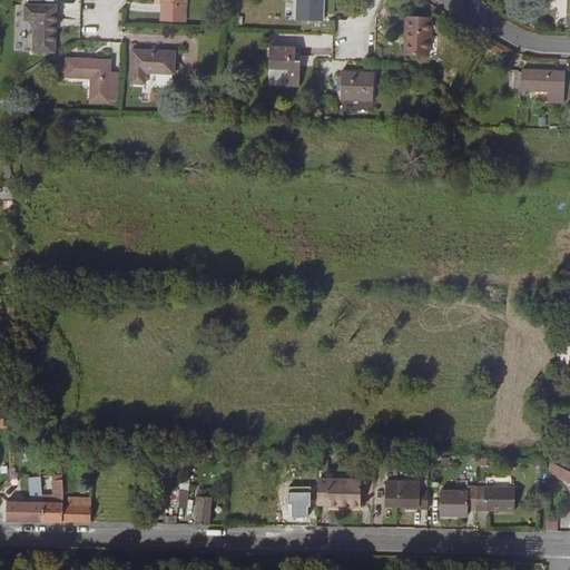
[(164,12),(187,13),(187,0),(163,0),(164,12)]
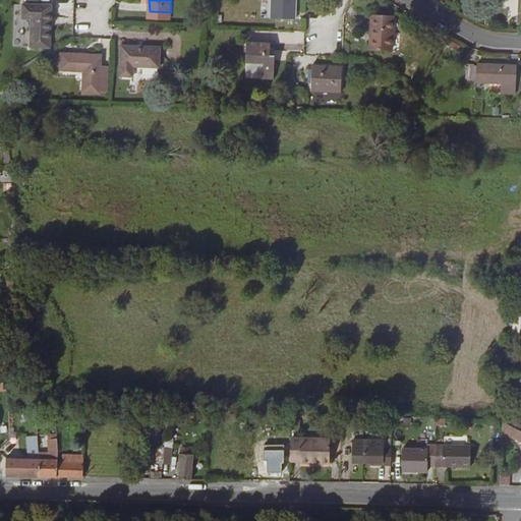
[(297,19),(297,0),(273,0),(273,18),(297,19)]
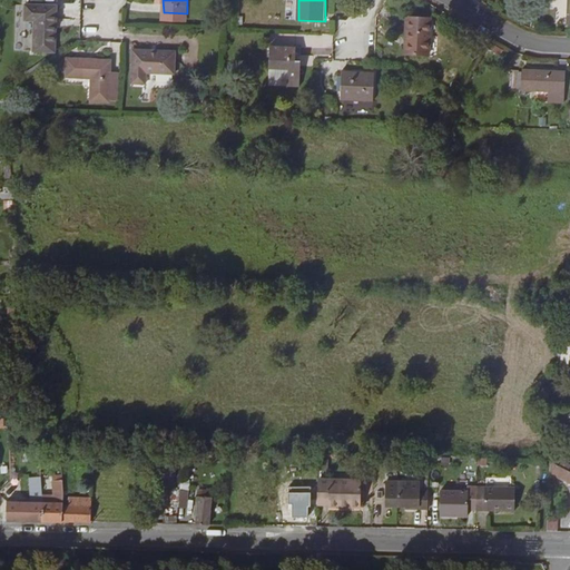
[(57,52),(59,6),(28,5),(27,21),(37,21),(36,51),(57,52)]
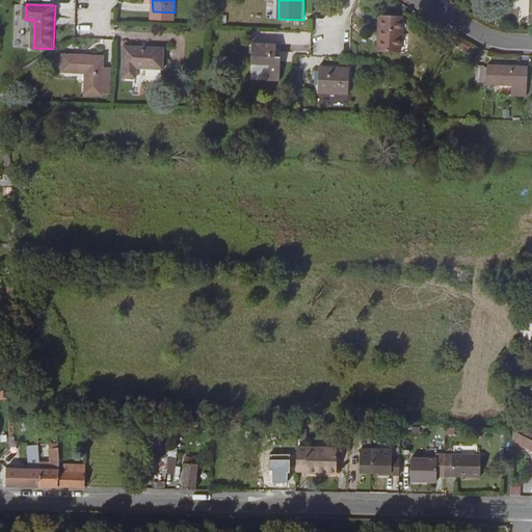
[(175,21),(175,12),(153,11),(153,20),(175,21)]
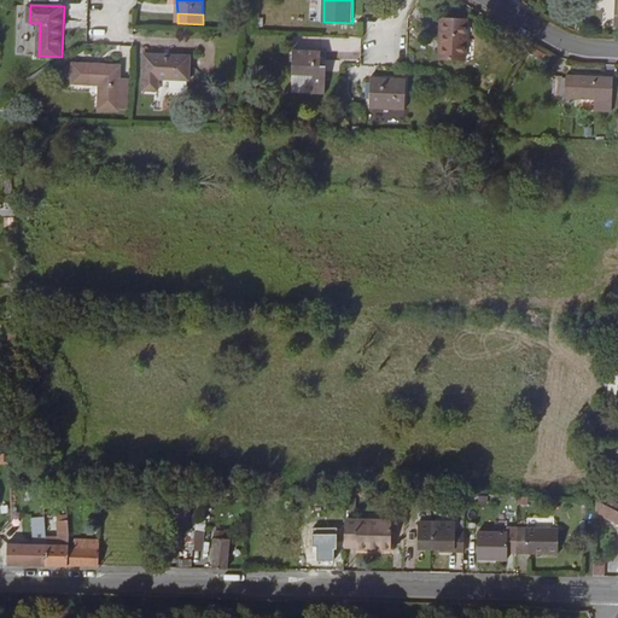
[(467,58),(467,18),(442,17),(442,58),(467,58)]
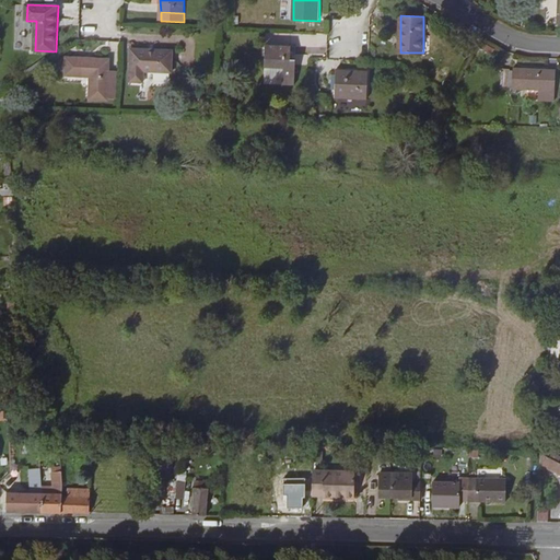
[(481,43),(479,50),(492,54),(494,47),(481,43)]
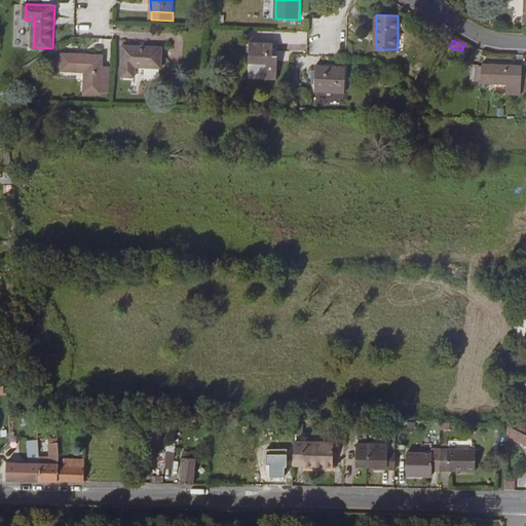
[(275,42),(252,42),(251,63),(269,63),(269,79),(279,79),(279,55),(274,54),(275,42)]
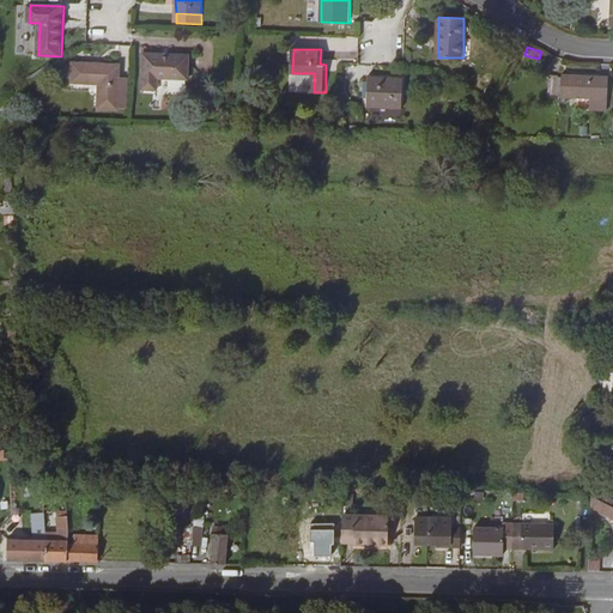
[(192,54),(145,53),(144,89),(159,89),(161,77),(190,78),(192,54)]
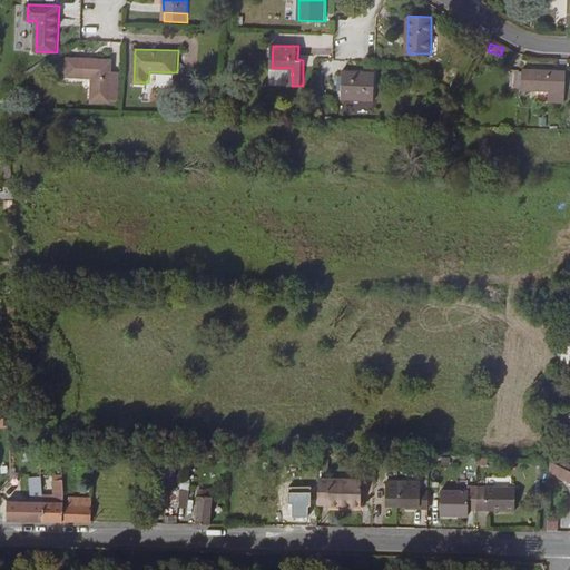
[(112,60),(70,59),(69,76),(97,76),(96,100),(111,100),(111,85),(112,74),(112,60)]
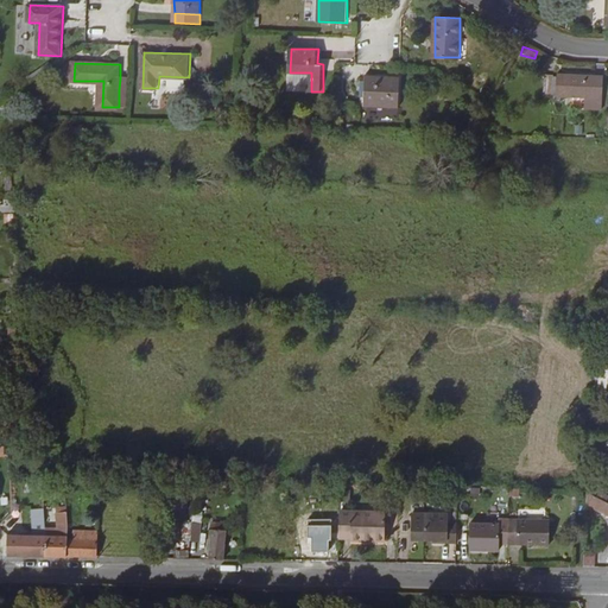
[(603,107),(605,74),(558,71),(558,76),(548,76),(548,94),(586,96),(586,106),(603,107)]
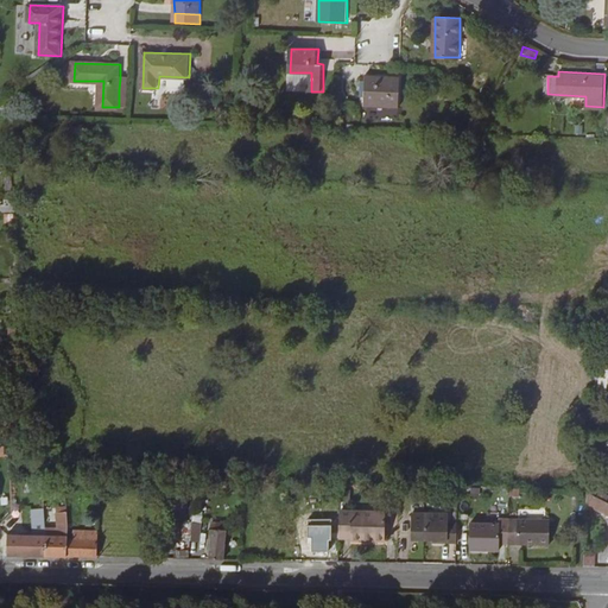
[(401,77),(367,76),(366,106),(400,107),(401,77)]
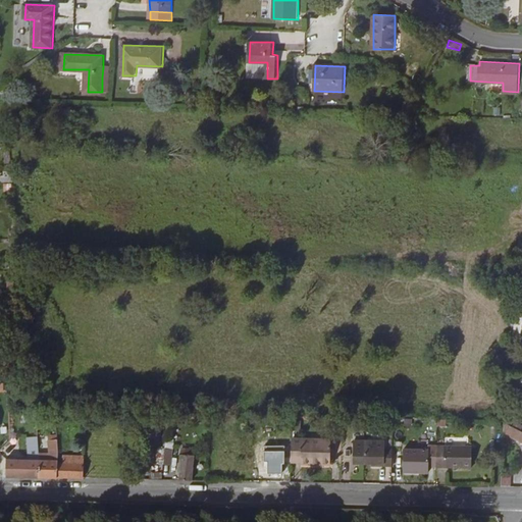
[(112,67),(103,67),(102,77),(112,77),(112,67)]
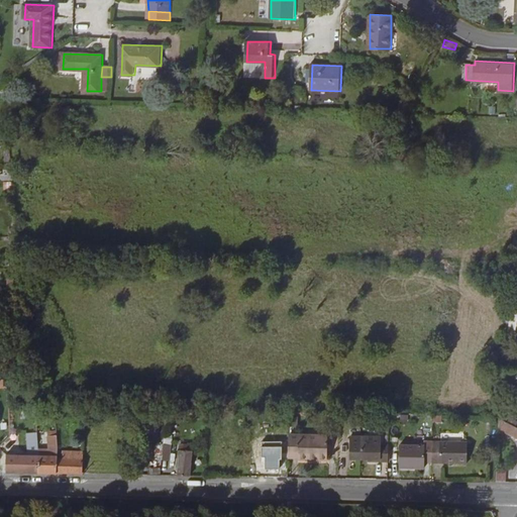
[(0,180),(12,181),(13,170),(2,169),(2,175),(0,174),(0,180)]
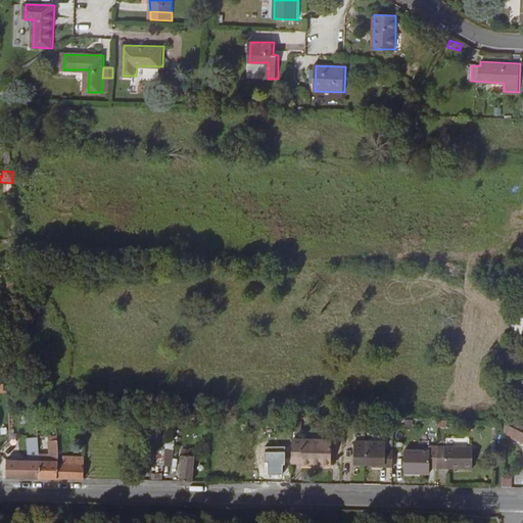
[(33,423),(33,411),(22,411),(22,423),(33,423)]
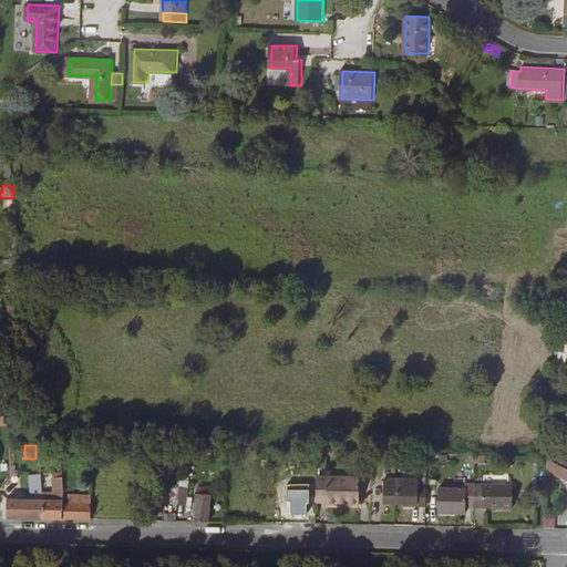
[(289,456),(289,450),(275,450),(275,459),(289,460),(289,456)]
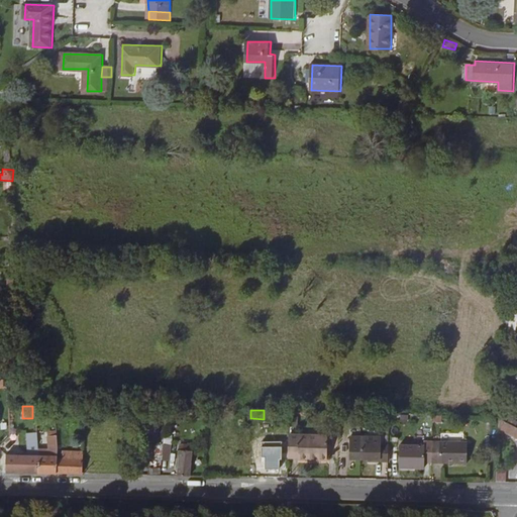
[(507,420),(516,425),(516,422),(516,419),(505,413),(502,418),(507,420)]
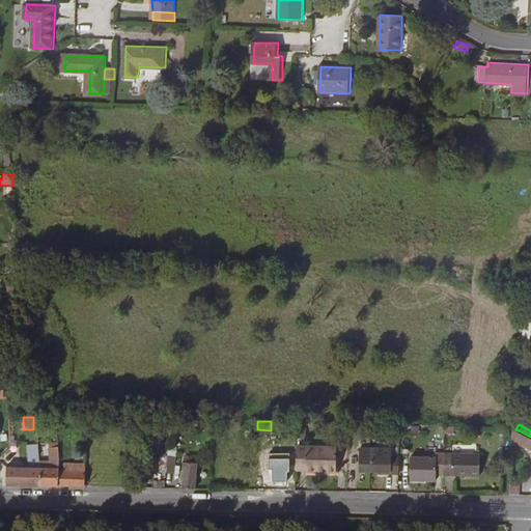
[(40,484),(59,485),(59,470),(59,453),(58,442),(52,443),(52,446),(50,446),(51,466),(39,466),(40,484)]
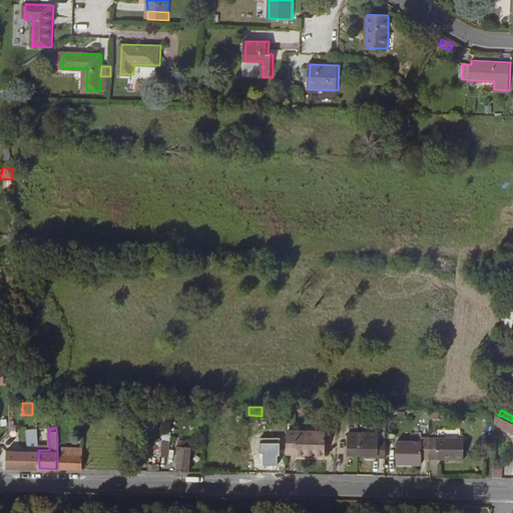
[(37,429),(26,429),(26,445),(37,445),(37,429)]
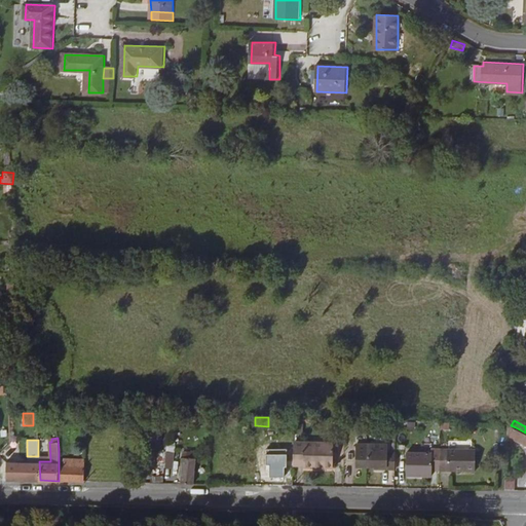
[(324,443),(294,442),(293,463),(303,464),(303,465),(323,466),(324,443)]
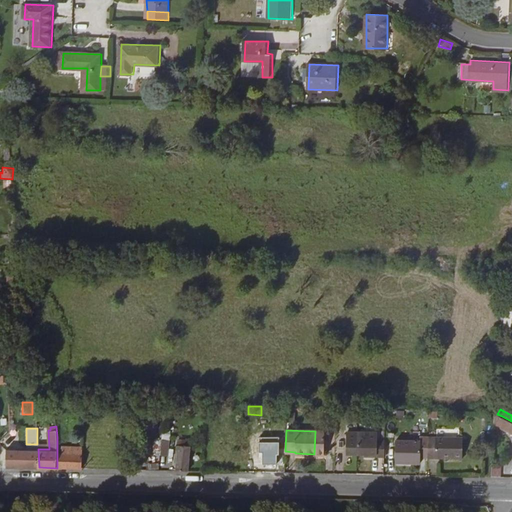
[(385,456),(385,438),(378,438),(378,432),(347,431),(347,453),(365,453),(368,453),(368,456),(385,456)]
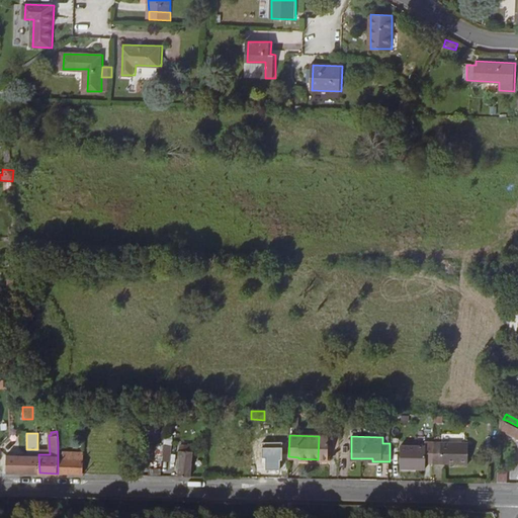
[(265,470),(288,469),(288,456),(281,457),(281,440),(265,440),(265,451),(265,470)]
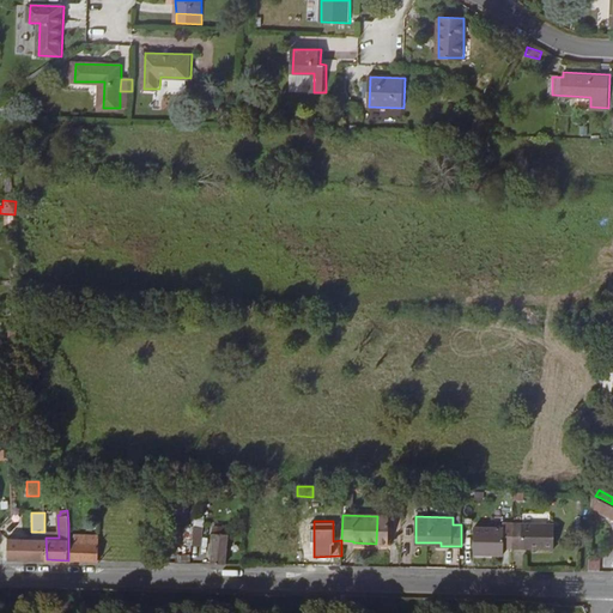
[(513,540),(514,522),(505,522),(505,528),(475,528),(474,553),(504,554),(504,547),(504,540),(513,540)]
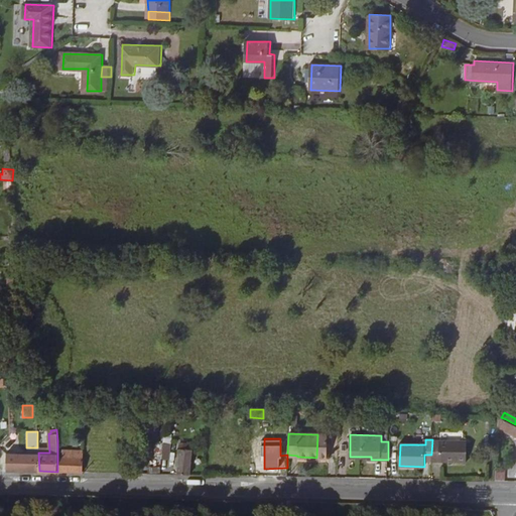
[(467,440),(432,439),(431,455),(431,462),(467,463),(467,440)]
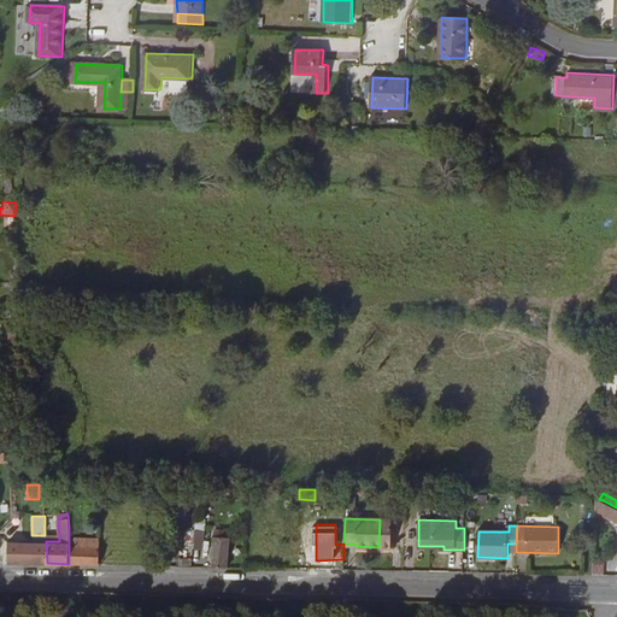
[(80,527),(69,527),(69,546),(80,546),(80,539),(80,527)]
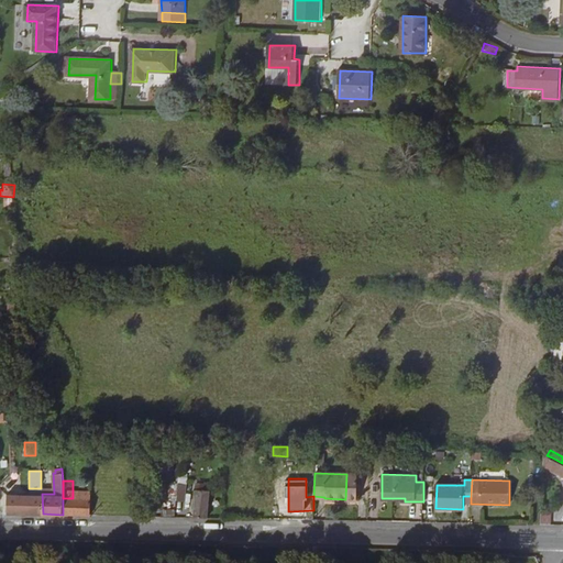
[(186,483),(178,482),(177,493),(177,500),(185,500),(186,483)]
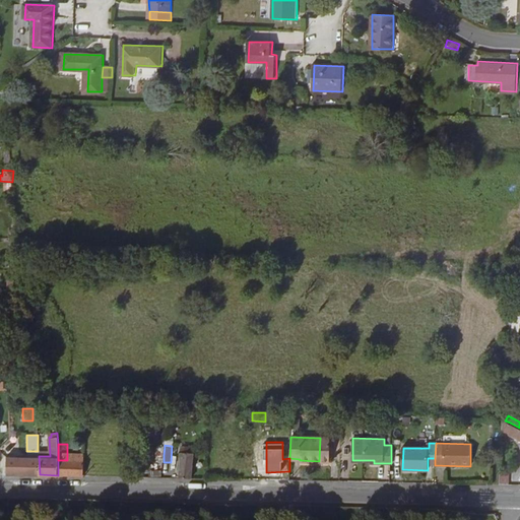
[(180,477),(193,477),(195,447),(182,446),(180,477)]
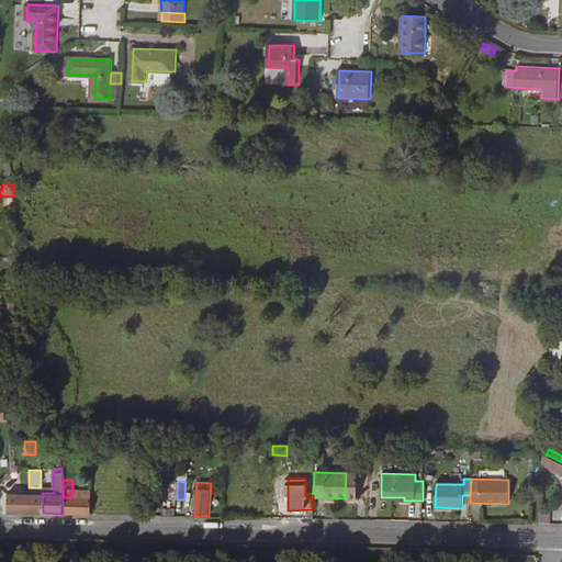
[(63,514),(91,514),(91,491),(72,491),(72,497),(63,497),(63,514)]
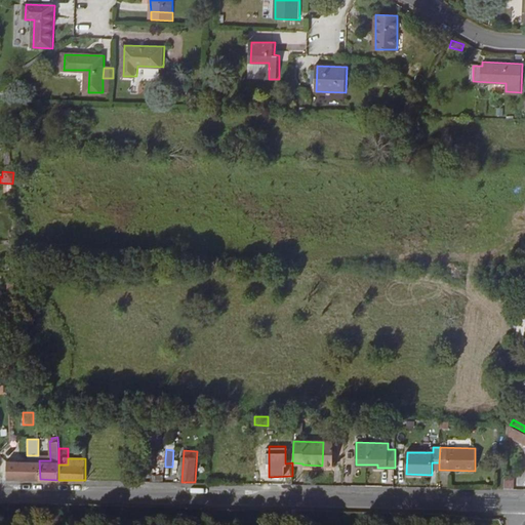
[(40,479),(39,460),(7,460),(7,479),(40,479)]
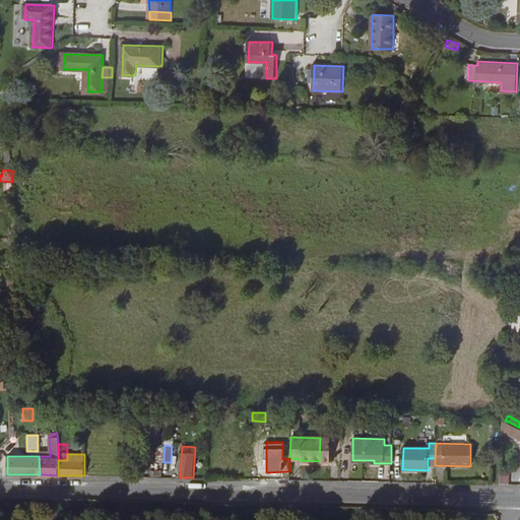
[(499,483),(503,483),(512,467),(500,467),(499,483)]
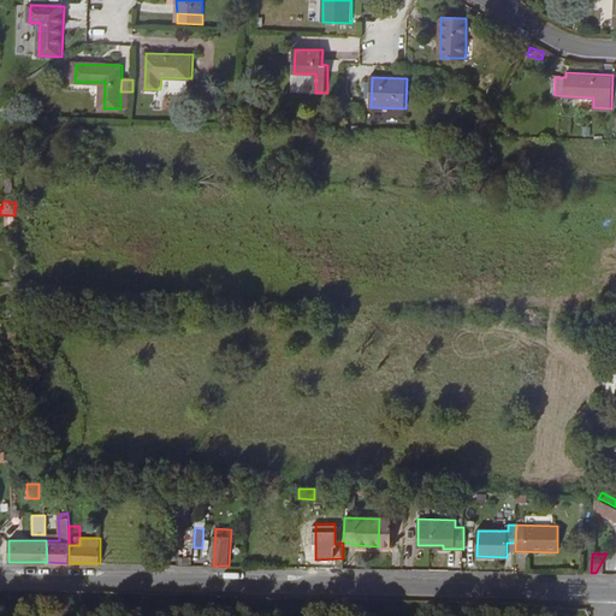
[(193,555),(185,555),(178,555),(177,564),(193,566),(193,555)]
